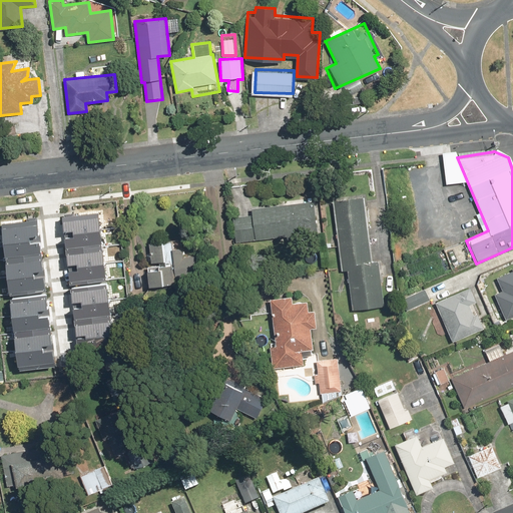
[(347,270),(352,311),(384,307),(379,262),(371,263),(364,198),(333,201),(341,271),(347,270)]
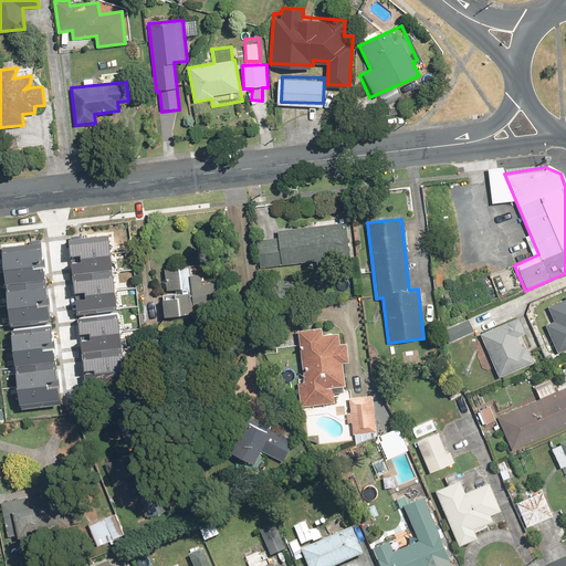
[(347,222),(278,228),(279,238),(258,240),(260,268),(283,265),(350,260),(347,222)]
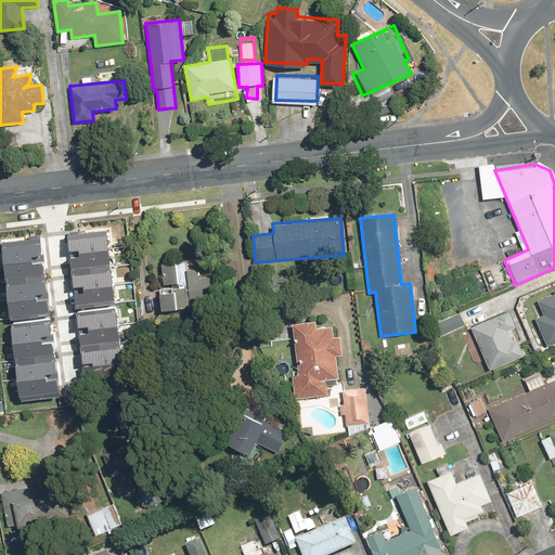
[(71,234),(75,268),(113,263),(108,230),(71,234)]
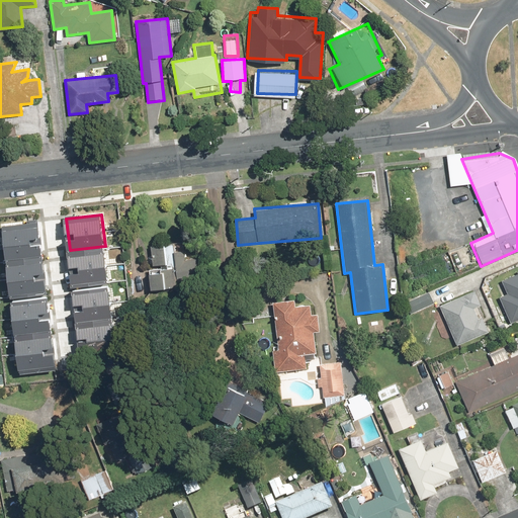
[(4,225),(8,259),(47,255),(42,221),(4,225)]
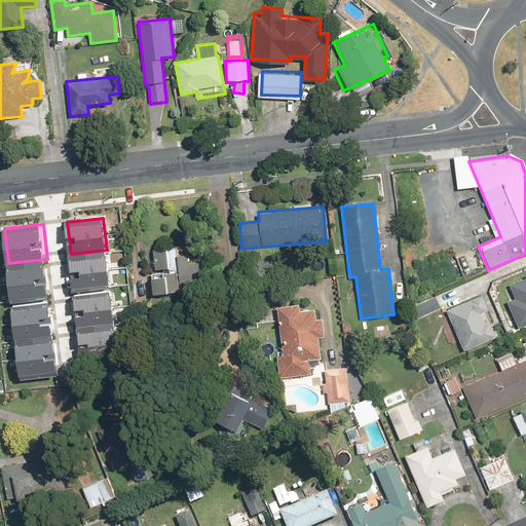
[(170,249),(151,251),(153,272),(173,270),(170,249)]
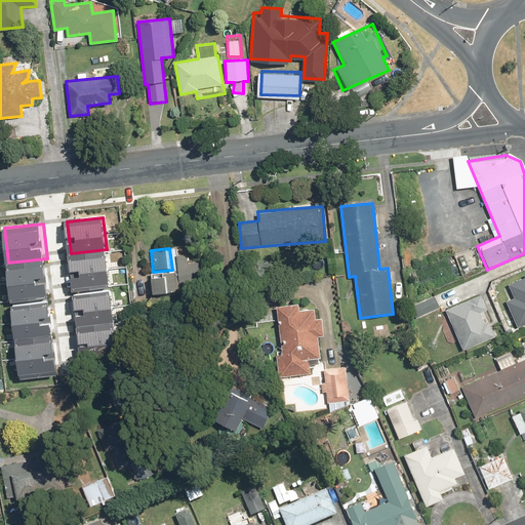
[(71,253),(75,287),(111,283),(107,249),(71,253)]
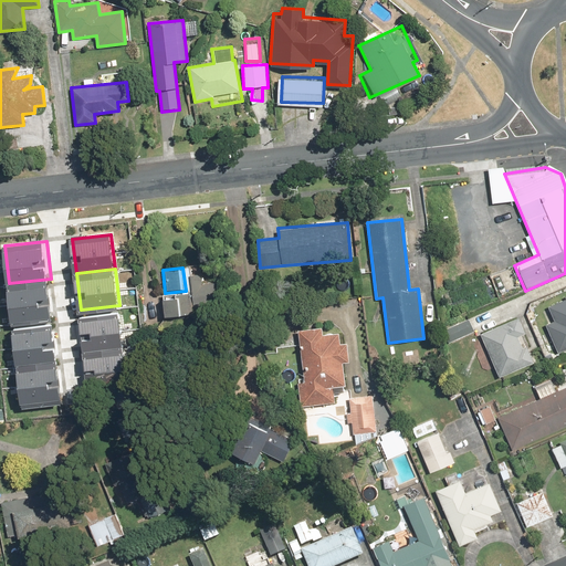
[(221,275),(189,280),(192,305),(224,302),(221,275)]
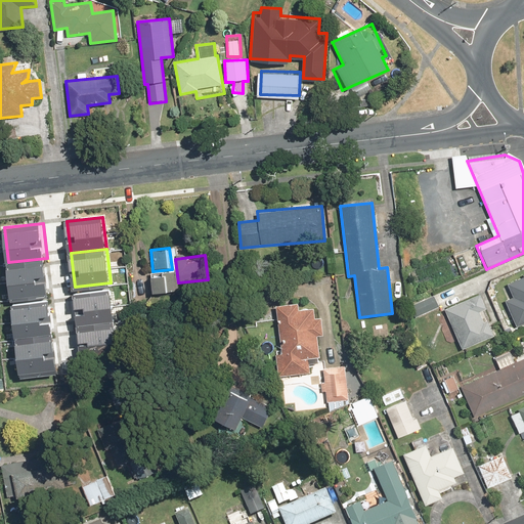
[(8,262),(11,298),(50,293),(47,258),(8,262)]
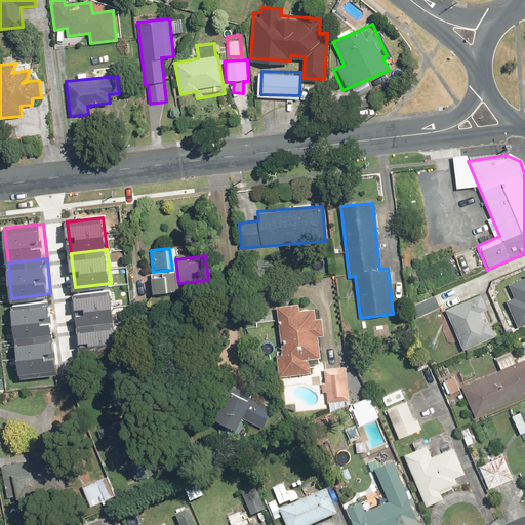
[(176,273),(150,276),(152,294),(177,292),(176,273)]
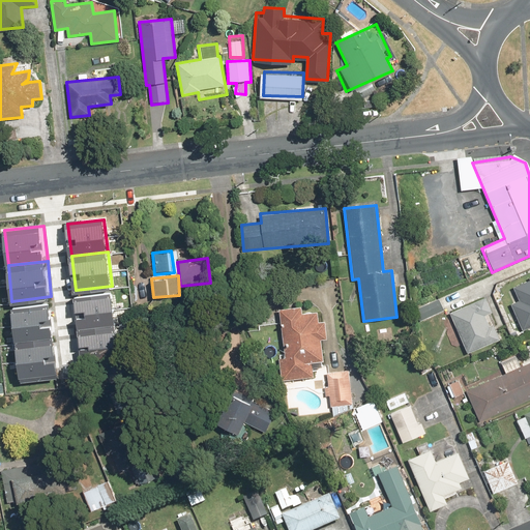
[(529,280),(508,291),(513,302),(509,304),(522,331),(529,326),(529,280)]
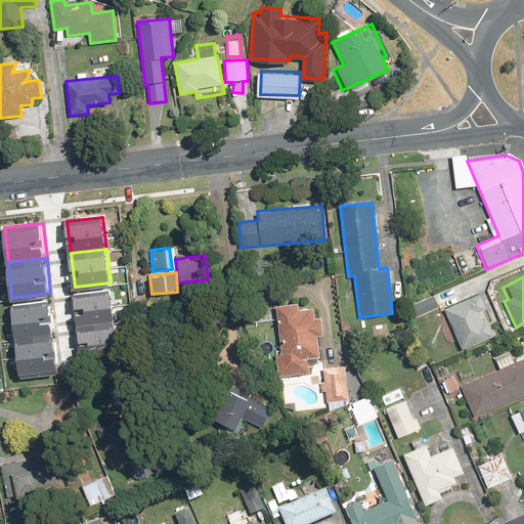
[(76,293),(79,325),(115,321),(111,289),(76,293)]
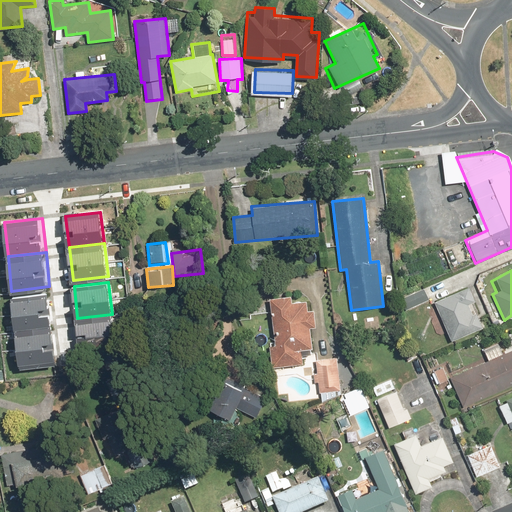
[(469,286),(434,301),(451,341),(487,326),(469,286)]
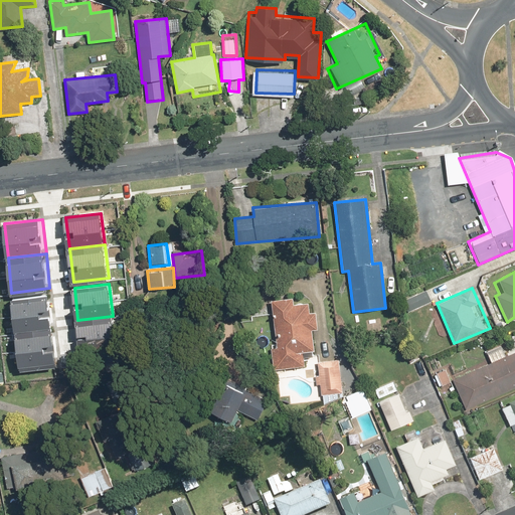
[(432,302),(426,291),(402,302),(407,313),(432,302)]
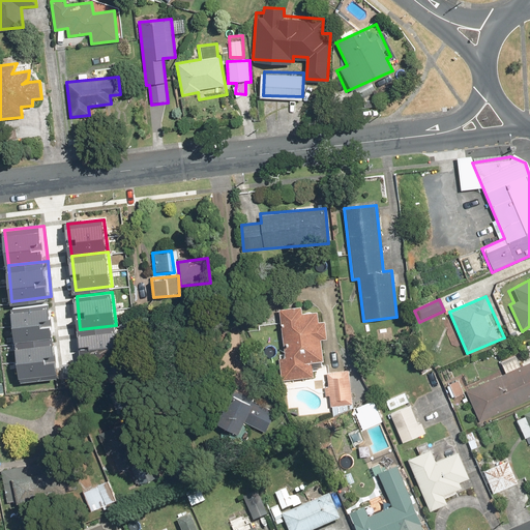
[(12,307),(16,341),(55,336),(52,303),(12,307)]
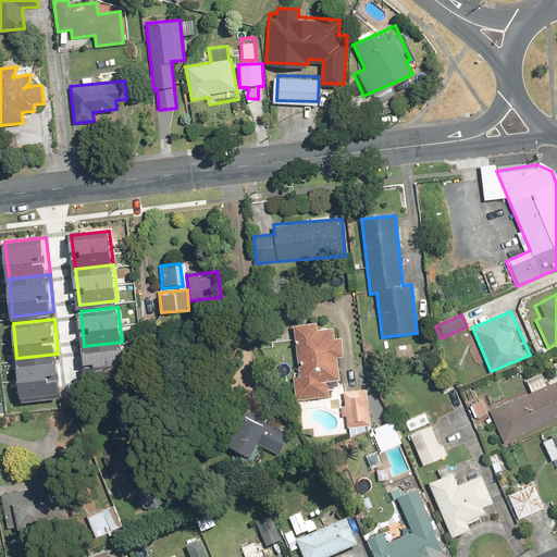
[(298,376),(294,376),(296,400),(331,397),(329,381),(339,380),(336,356),(343,356),(341,336),(334,337),(333,327),(317,330),(316,322),(293,324),(298,376)]
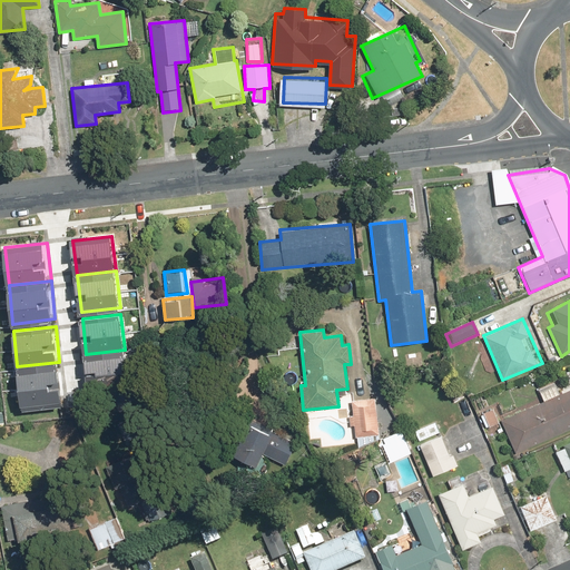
[(127,367),(125,350),(86,354),(88,372),(127,367)]
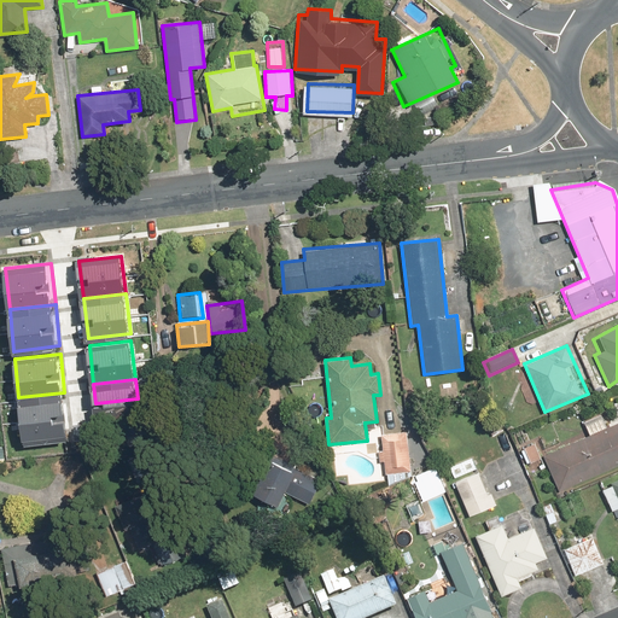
[(289,412),(289,384),(262,384),(262,412),(289,412)]
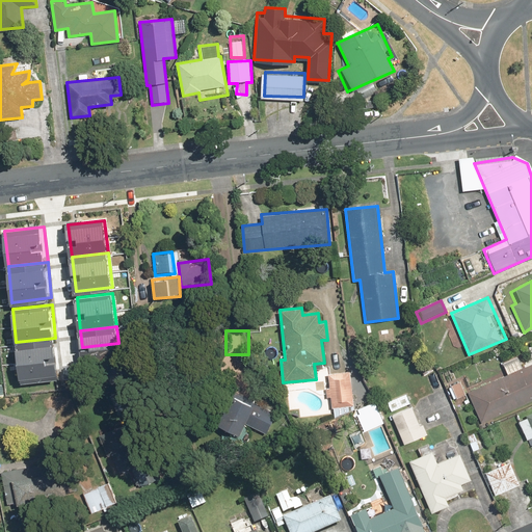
[(59,374),(55,338),(16,342),(20,378),(59,374)]
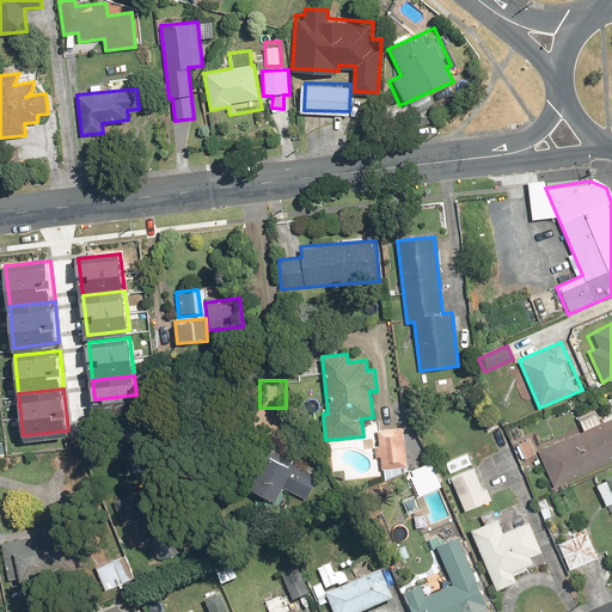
[(583,430),(537,451),(554,489),(611,463),(611,417),(604,422),(599,409),(579,417),(583,430)]
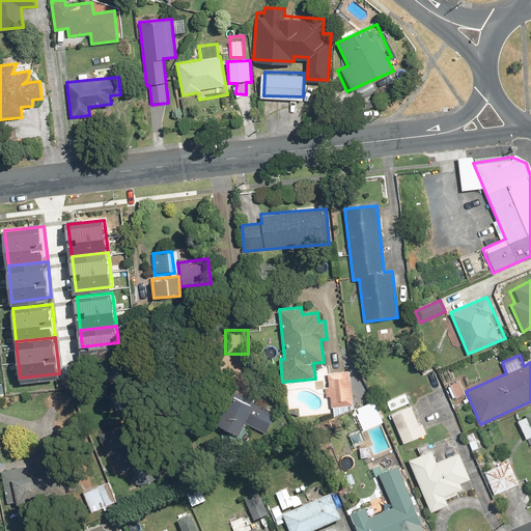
[(326,373),(328,387),(324,387),(325,397),(330,396),(331,407),(333,407),(334,417),(354,409),(354,404),(350,370),(326,373)]
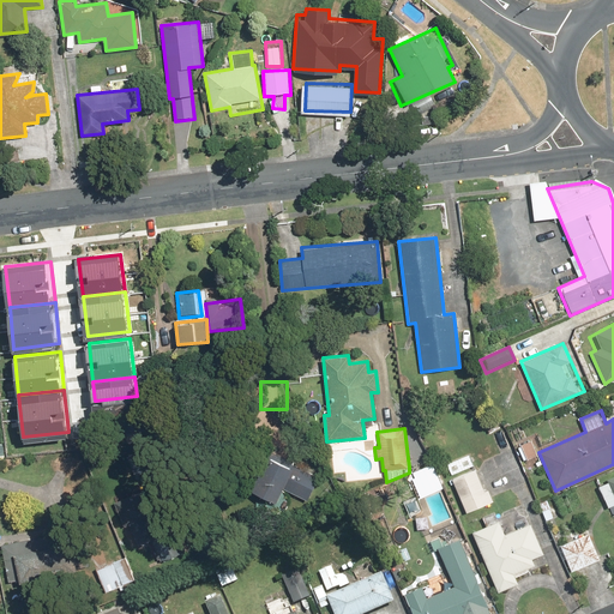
[(315,489),(286,476),(290,467),(247,446),(229,482),(274,503),(280,488),(309,503),(315,489)]
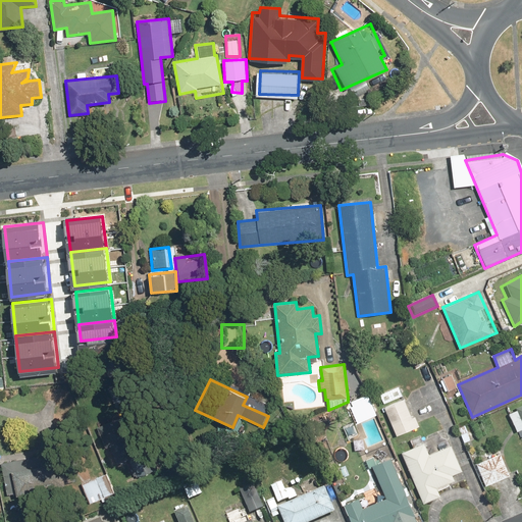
[(368,394),(351,401),(355,409),(363,419),(376,413),(368,394)]
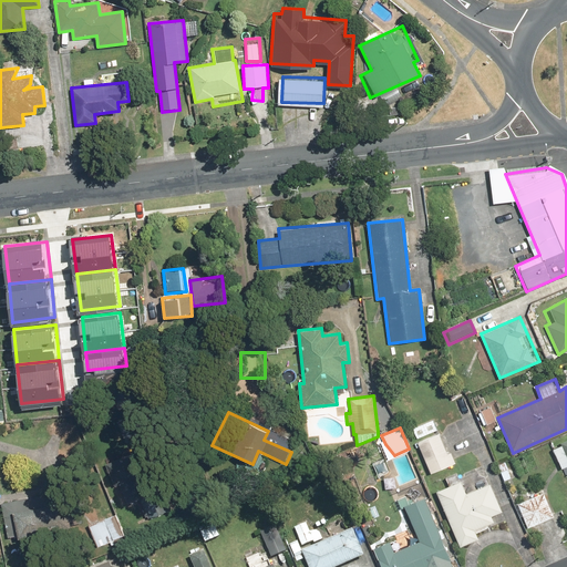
[(446,453),(440,434),(419,442),(430,474),(455,465),(451,452),(446,453)]
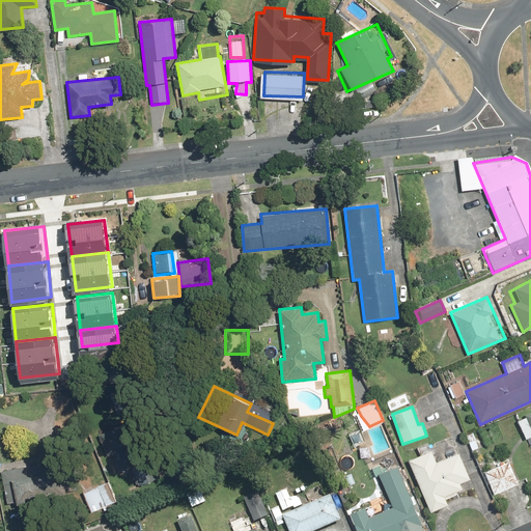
[(530,412),(526,415),(527,417),(518,420),(525,439),(530,436),(530,412)]
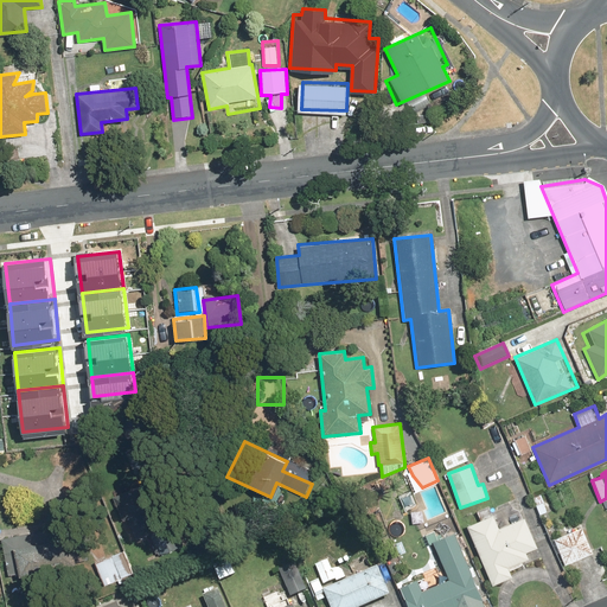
[(102,494),(122,550),(93,561),(101,585),(131,574),(195,550),(166,472),(102,494)]
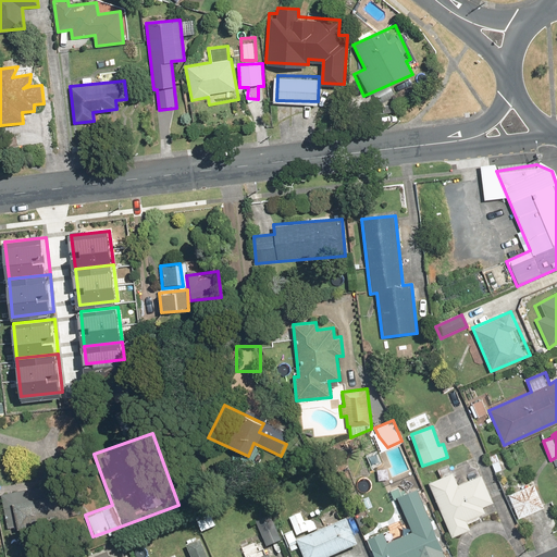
[(500,452),(487,457),(496,477),(509,471),(500,452)]
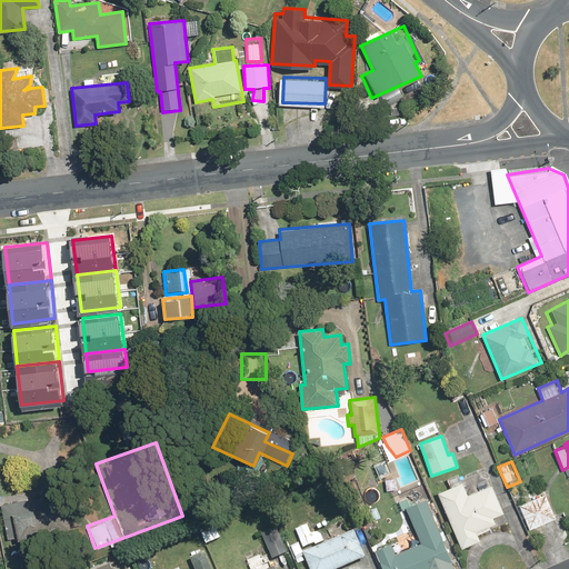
[(451,487),(438,492),(461,549),(512,528),(488,470),(461,481),(459,476),(449,480),(451,487)]
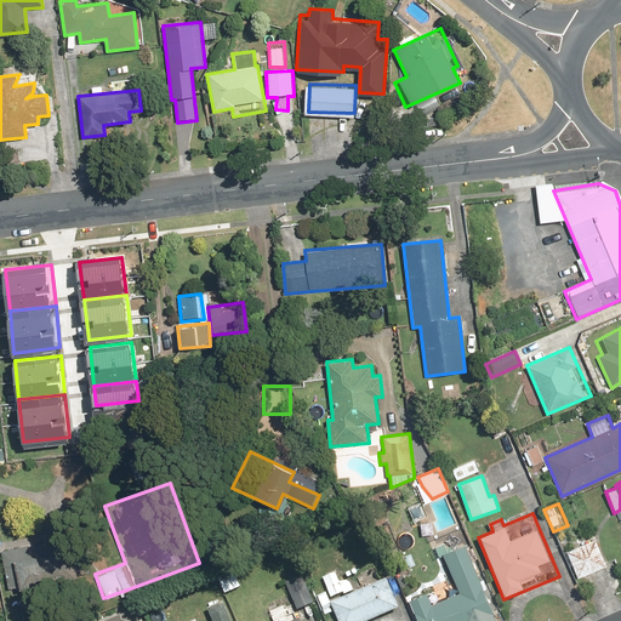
[(565,551),(577,580),(608,567),(596,539),(565,551)]
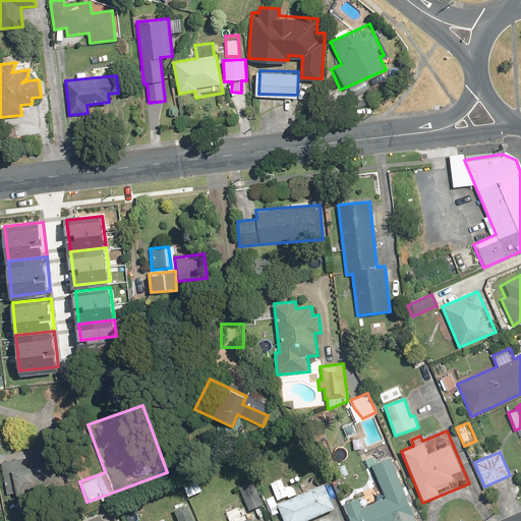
[(357,498),(344,504),(350,520),(417,520),(390,457),(371,464),(386,497),(361,507),(357,498)]
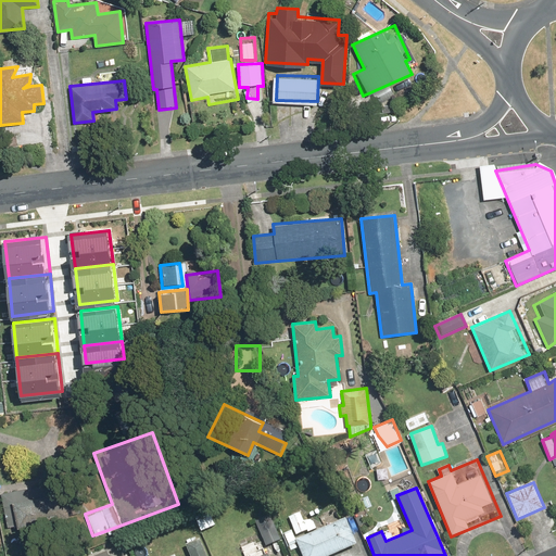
[(253,509),(265,546),(280,541),(268,505),(253,509)]
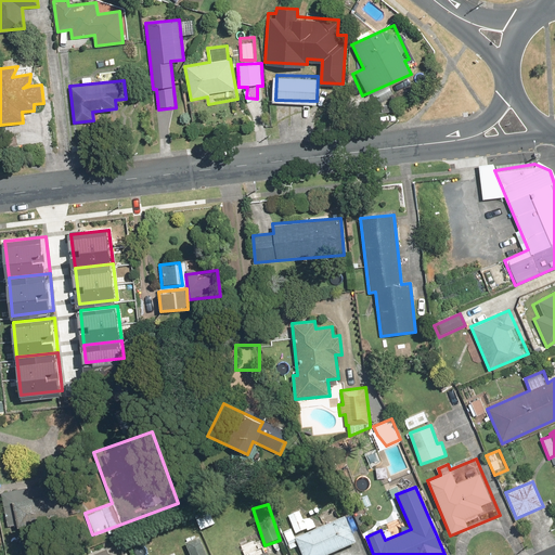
[(299,511),(287,515),(296,533),(307,529),(299,511)]
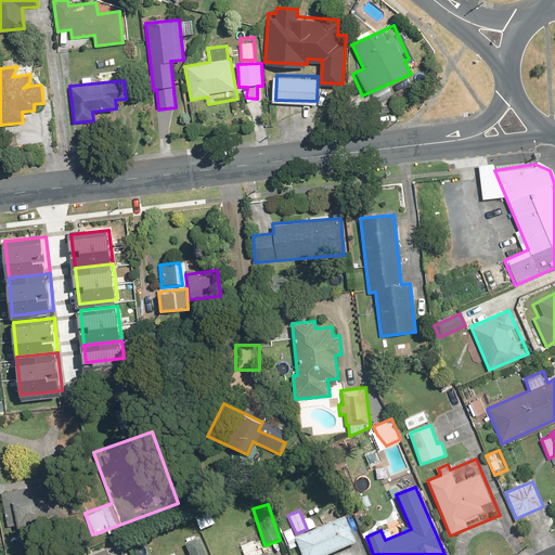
[(294,529),(283,533),(291,551),(299,547),(302,554),(328,554),(356,544),(345,518),(297,538),(294,529)]
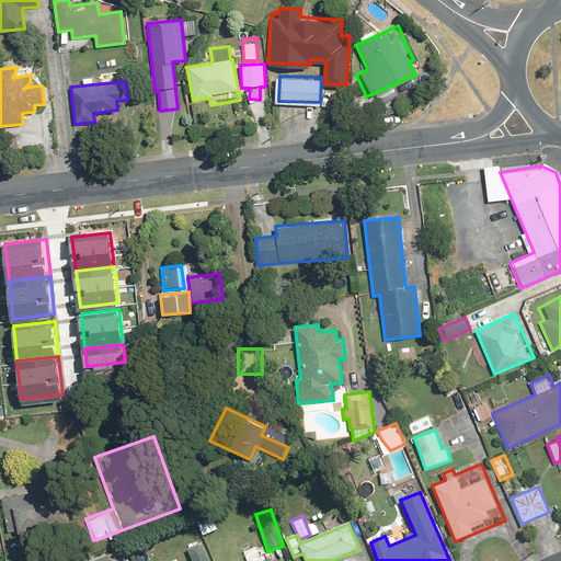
[(209,560),(202,544),(186,550),(191,560),(209,560)]
